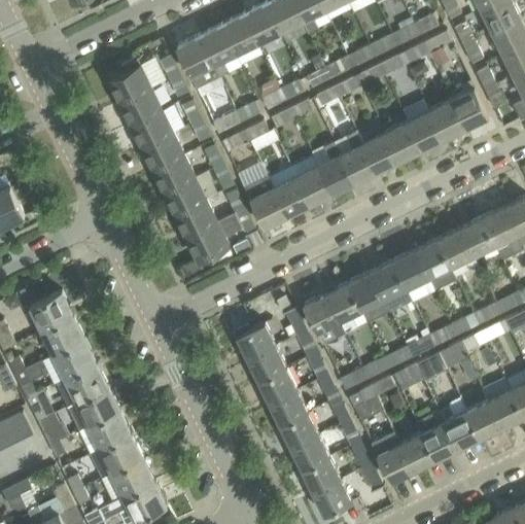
[(280,32),(303,21),(291,0),(269,0),(266,2),(280,32)]
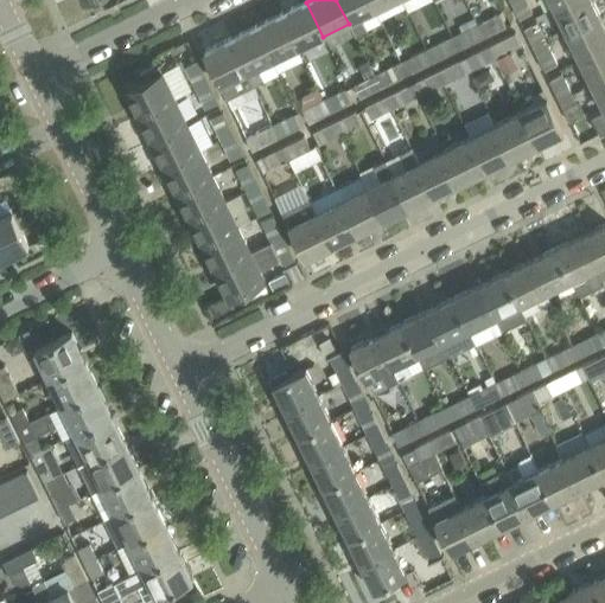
[(360,19),(374,12),(368,0),(336,0),(349,24),(355,37),(367,31),(360,19)]
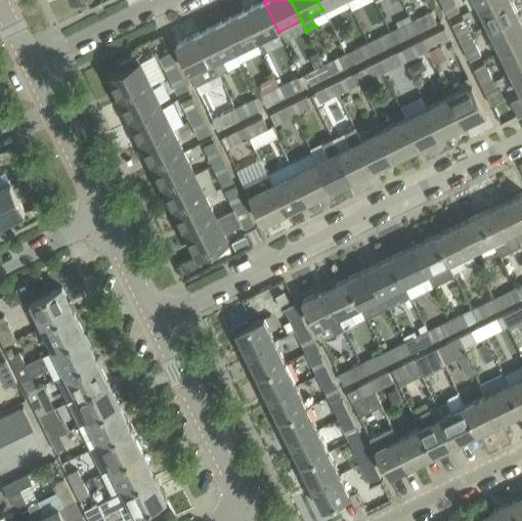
[(317,0),(322,10),(342,0),(317,0)]
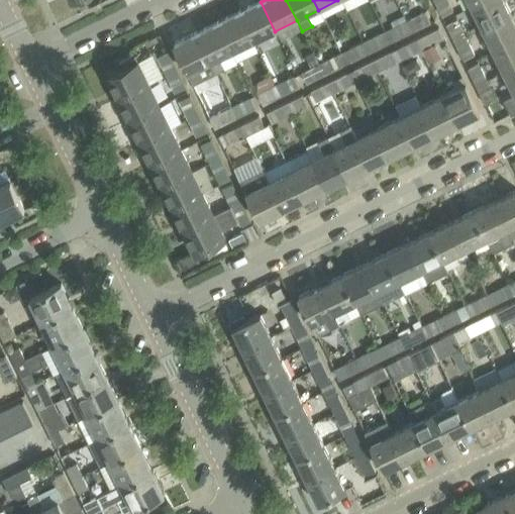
[(441,18),(451,13),(445,0),(432,0),(441,18)]
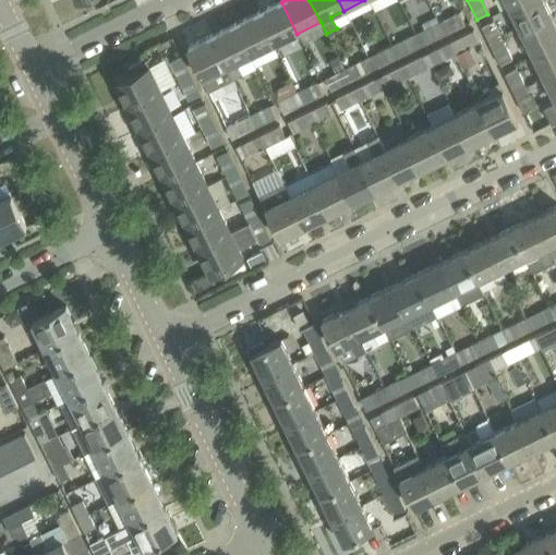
[(504,0),(508,9),(527,0),(504,0)]
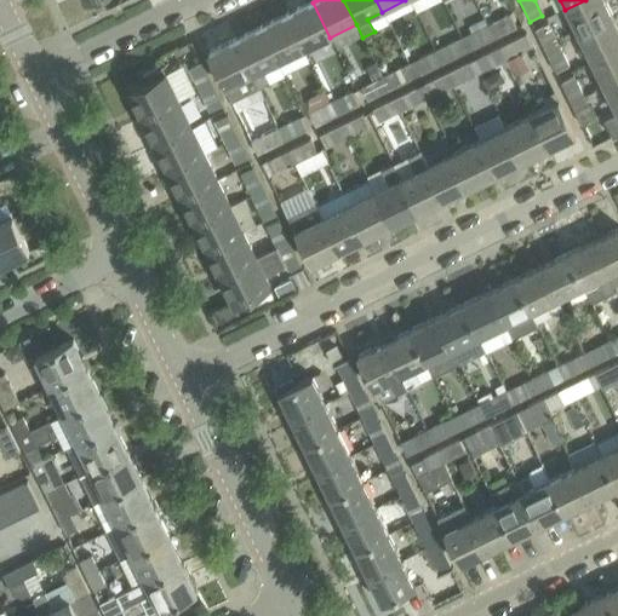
[(578,36),(613,19),(604,0),(585,0),(565,10),(578,36)]
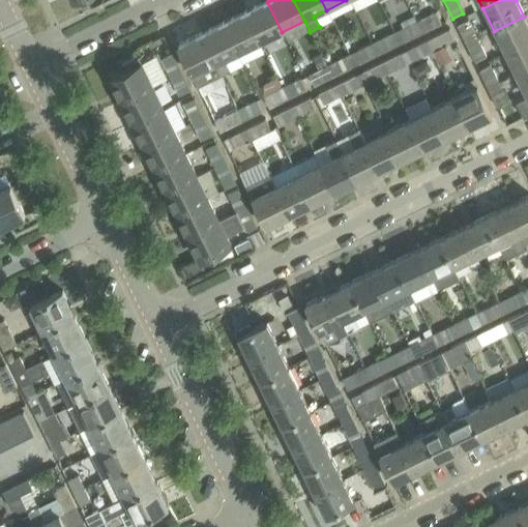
[(259,44),(282,32),(267,2),(244,12),(259,44)]
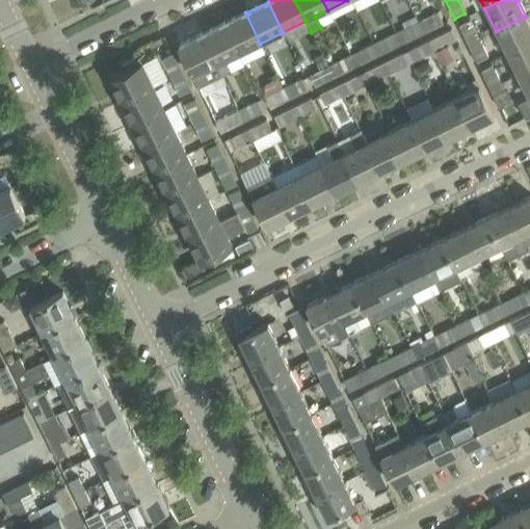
[(74,16),(69,5),(55,11),(60,23),(74,16)]
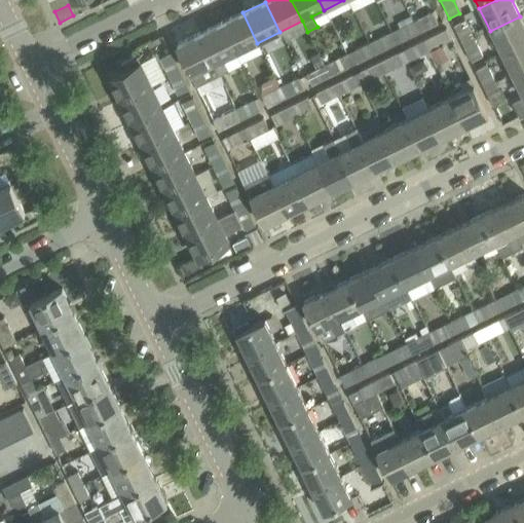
[(235,53),(257,43),(242,12),(220,24),(235,53)]
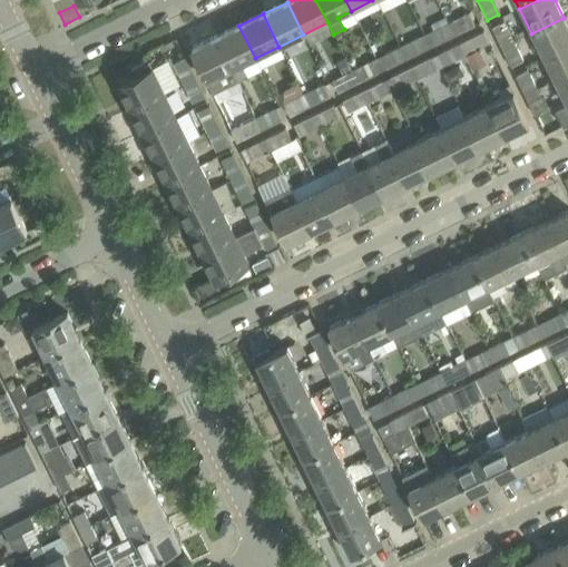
[(447,25),(452,38),(473,27),(468,15),(447,25)]
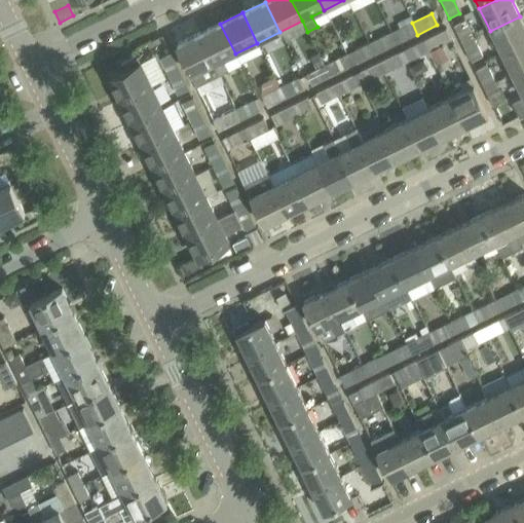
[(500,53),(523,41),(523,25),(520,16),(490,31),(500,53)]
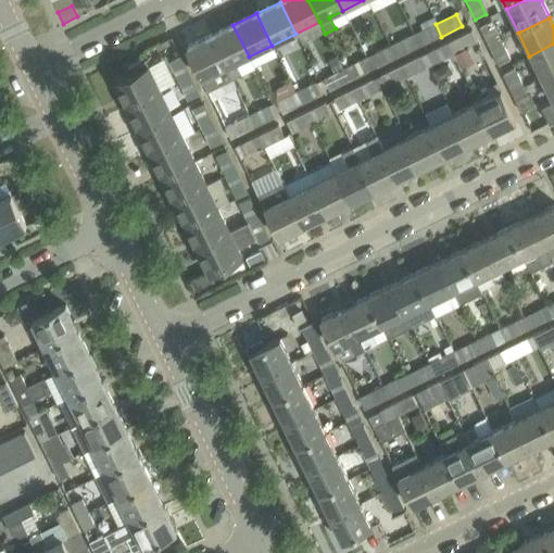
[(488,48),(500,41),(490,22),(478,28),(488,48)]
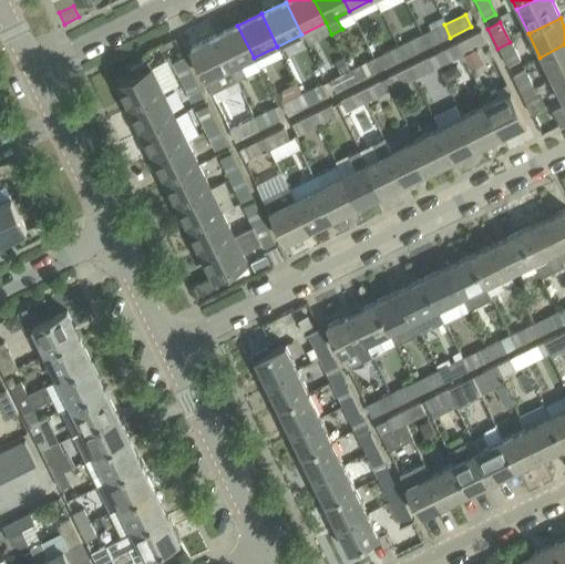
[(432,47),(450,38),(444,24),(425,34),(432,47)]
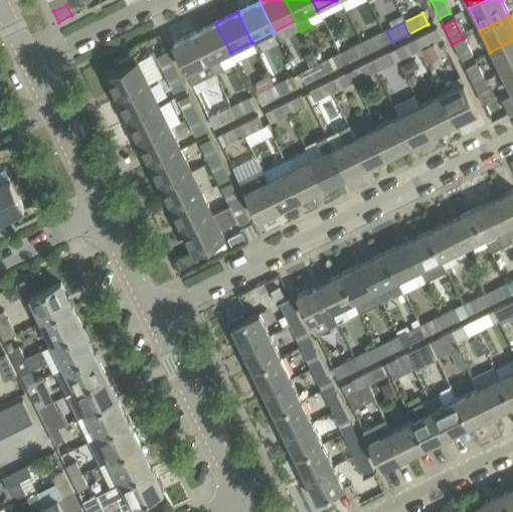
[(217,58),(230,52),(215,23),(194,34),(213,74),(223,69),(217,58)]
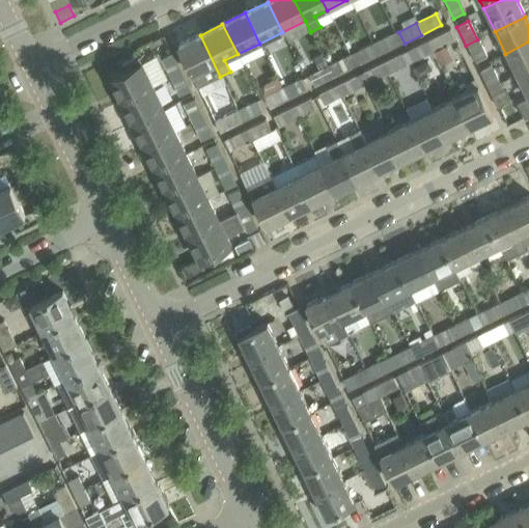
[(432,54),(455,42),(449,30),(425,42),(432,54)]
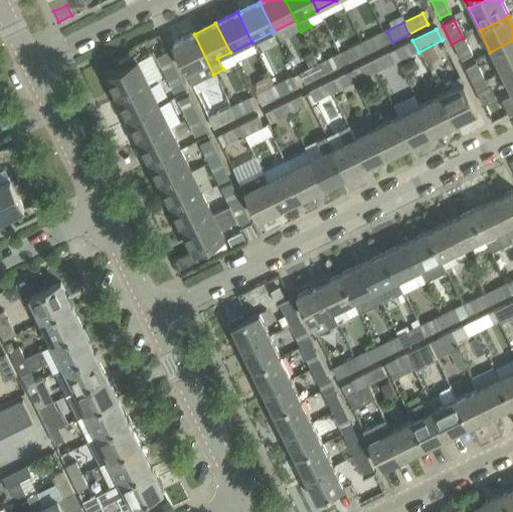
[(191,86),(213,74),(194,34),(171,45),(191,86)]
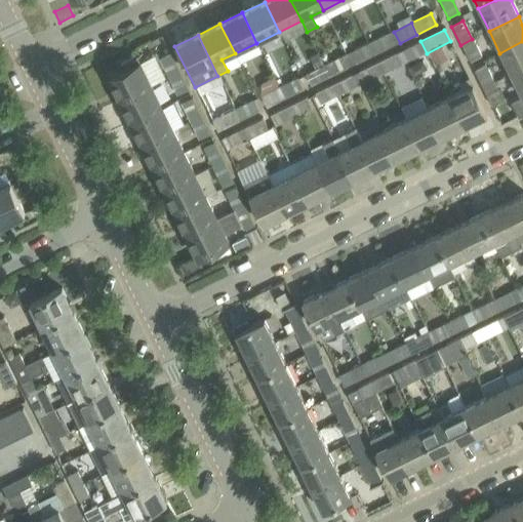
[(367,44),(372,56),(392,47),(386,35),(367,44)]
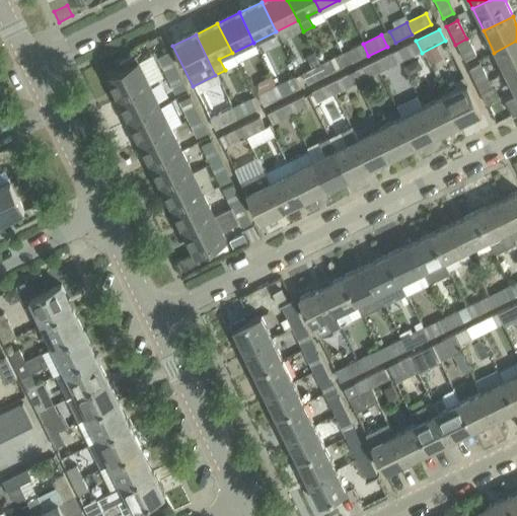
[(464,63),(475,57),(466,39),(455,45),(464,63)]
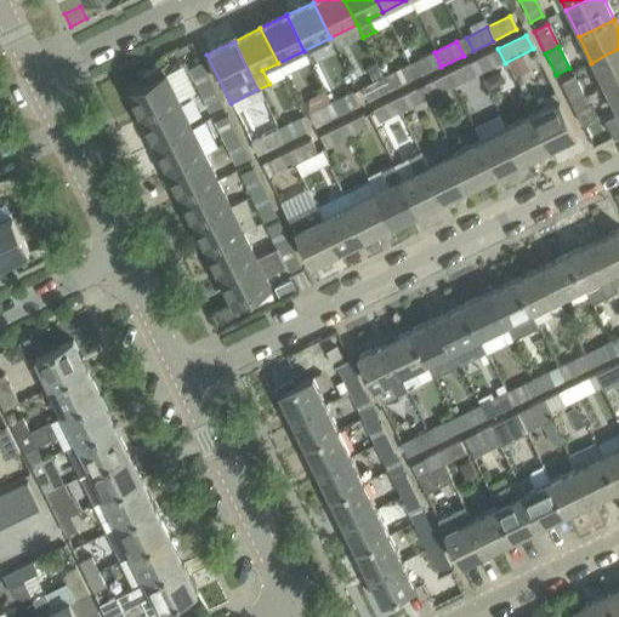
[(478,75),(505,63),(498,49),(472,62),(478,75)]
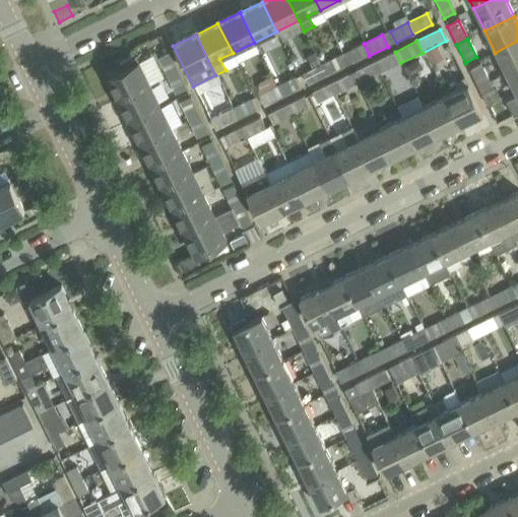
[(506,74),(517,68),(517,41),(495,53),(506,74)]
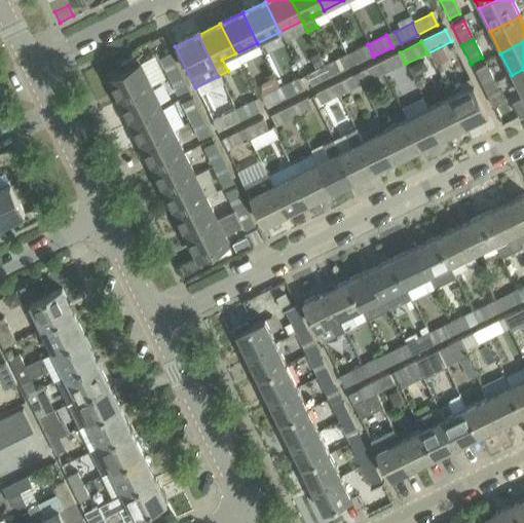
[(350,68),(373,57),(368,44),(345,55),(350,68)]
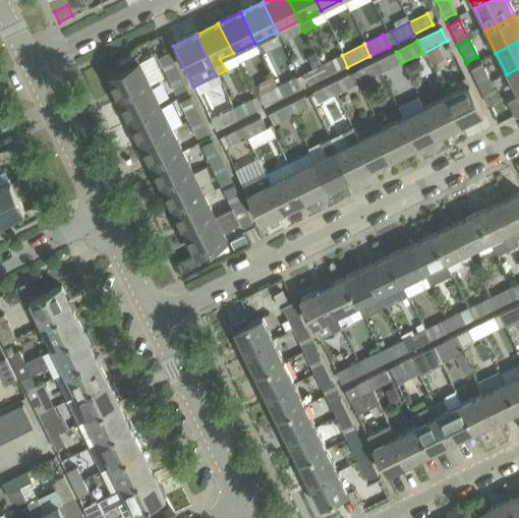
[(379,74),(401,63),(396,52),(373,63),(379,74)]
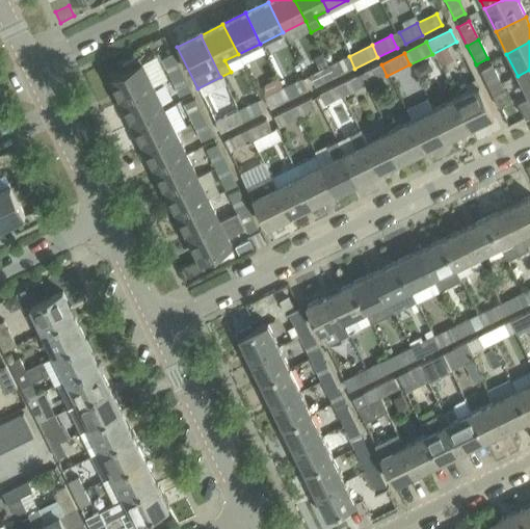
[(169,79),(181,74),(171,55),(160,60),(169,79)]
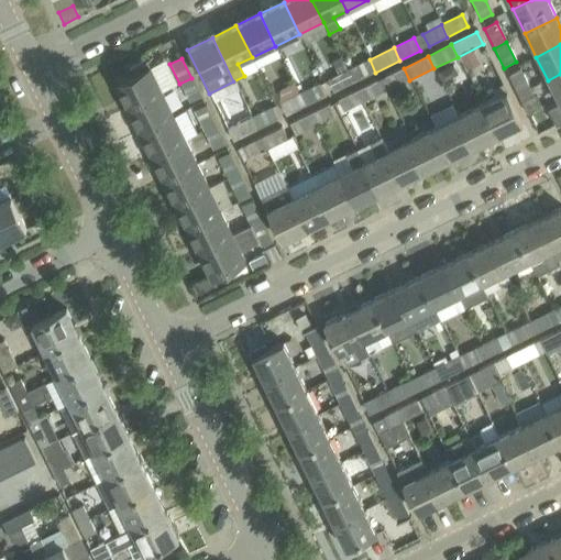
[(352,85),(375,73),(370,59),(345,72),(352,85)]
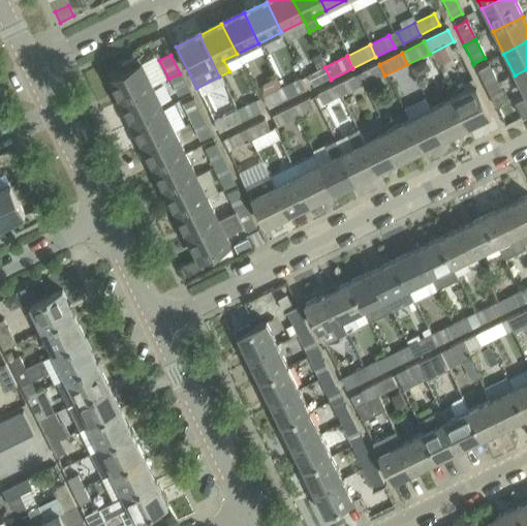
[(411,69),(415,79),(430,71),(425,62),(411,69)]
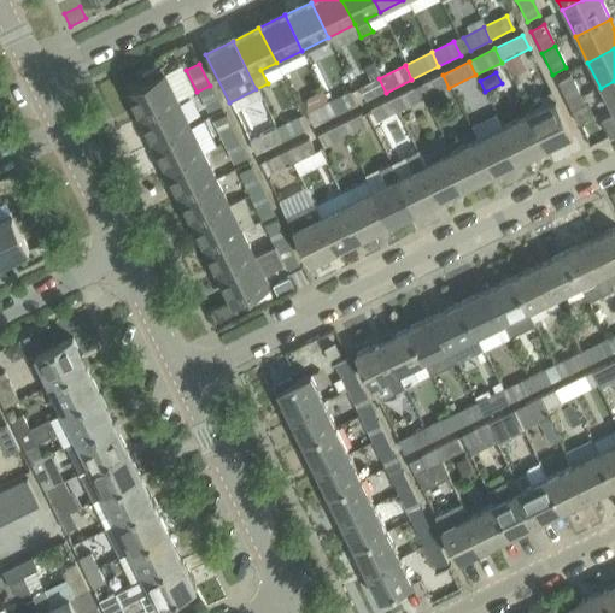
[(142,119),(177,102),(164,75),(129,92),(142,119)]
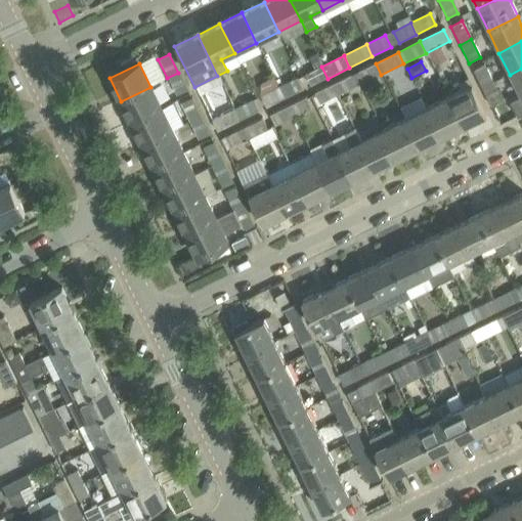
[(359,86),(381,75),(376,63),(353,74),(359,86)]
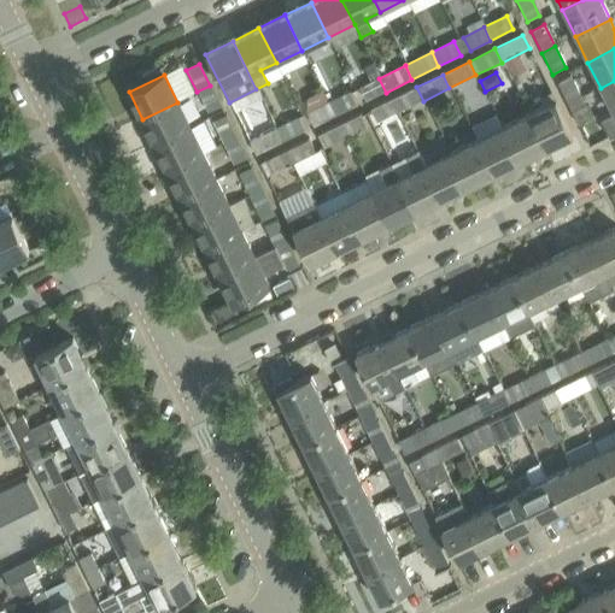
[(567,105),(580,99),(569,77),(557,83),(567,105)]
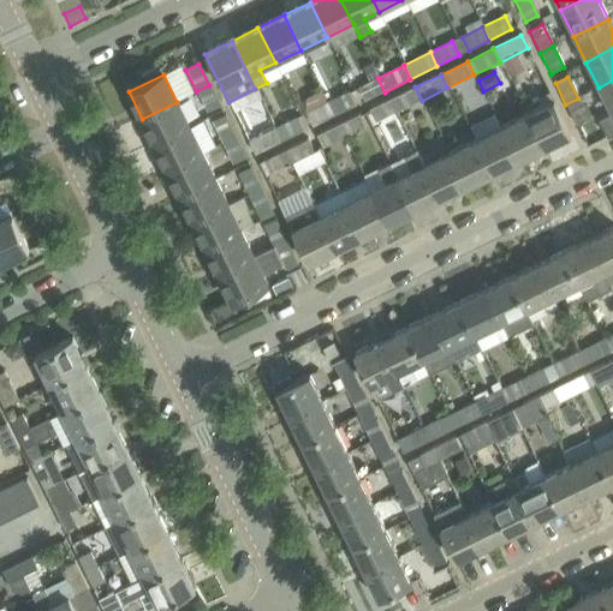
[(364,102),(385,93),(378,78),(357,89),(364,102)]
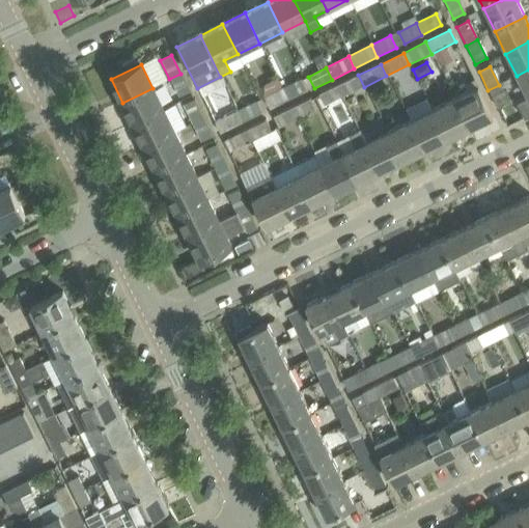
[(528,99),(516,105),(523,119),(528,116),(528,70),(517,76),(526,95),(528,99)]
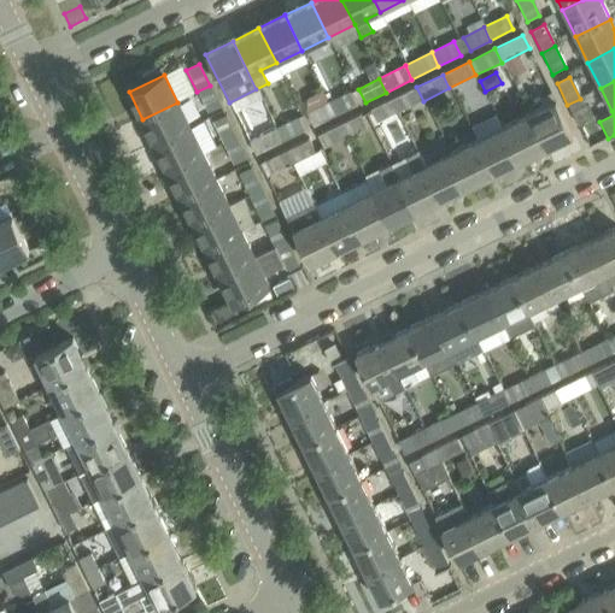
[(208,113),(221,107),(210,86),(197,92),(208,113)]
